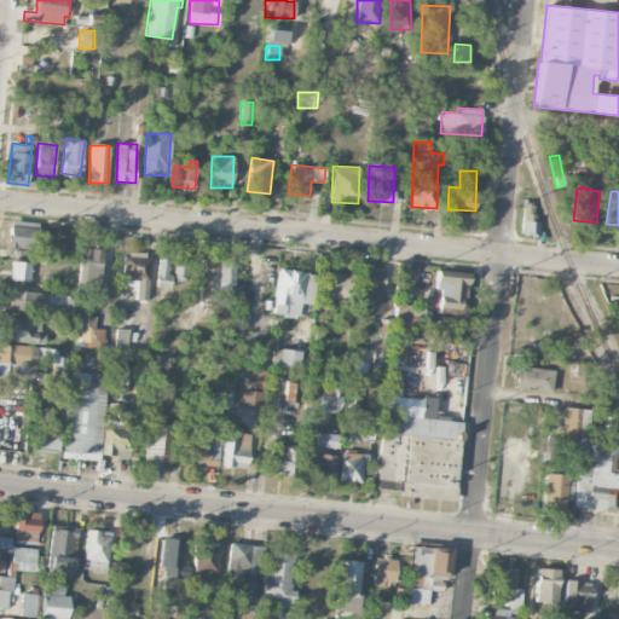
[(522,201),(520,233),(528,233),(528,236),(538,236),(538,221),(534,221),(534,213),(531,213),(532,202),(522,201)]
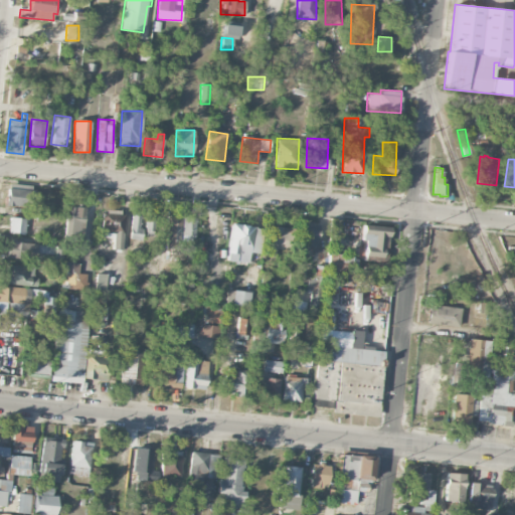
[(38,206),(38,186),(7,185),(6,205),(38,206)]
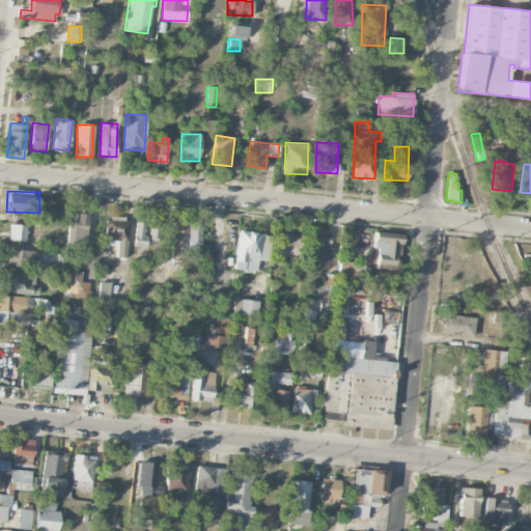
[(67,244),(85,244),(86,213),(67,213),(67,244)]
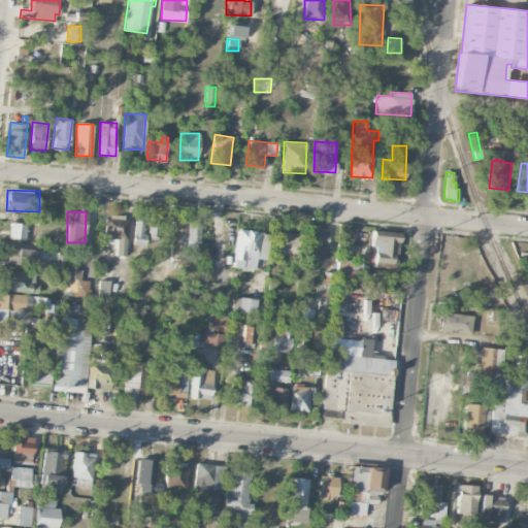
[(116,256),(125,256),(127,216),(105,215),(104,237),(116,238),(116,256)]
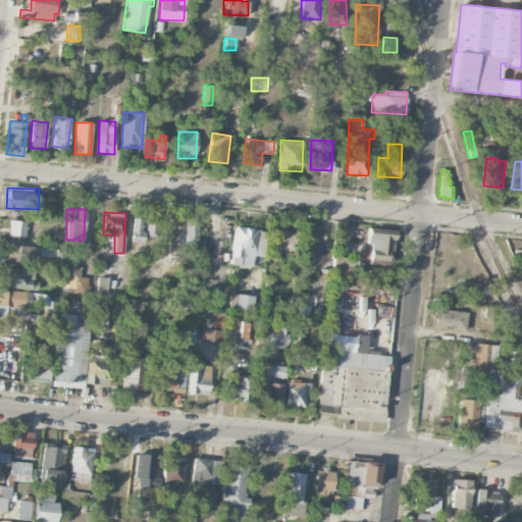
[(132,250),(142,250),(143,218),(133,218),(132,250)]
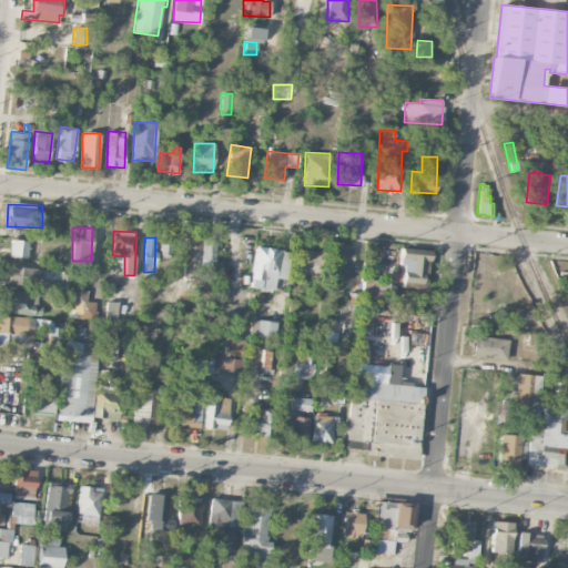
[(160,260),(170,260),(170,239),(161,237),(160,260)]
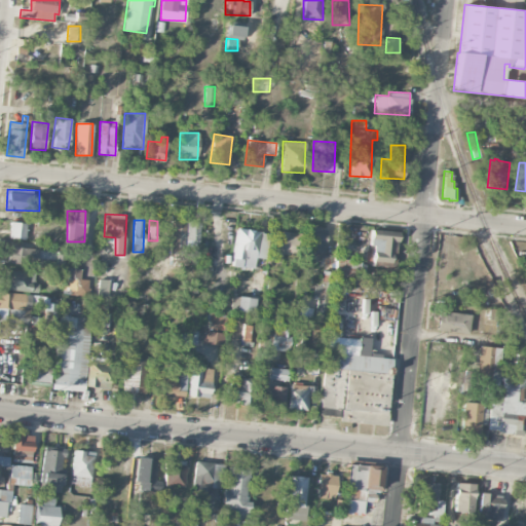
[(171,253),(183,253),(184,220),(172,220),(171,253)]
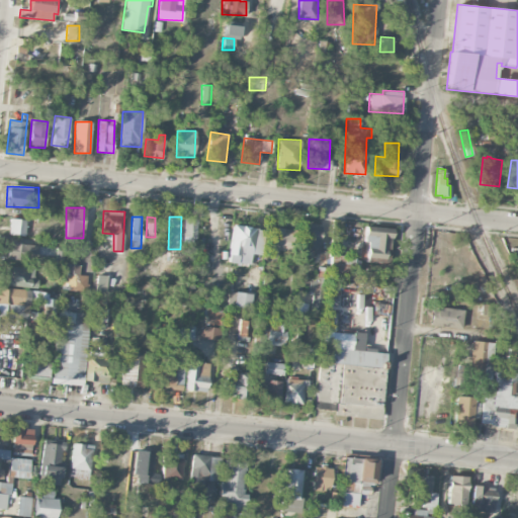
[(8,234),(24,236),(26,220),(10,218),(8,234)]
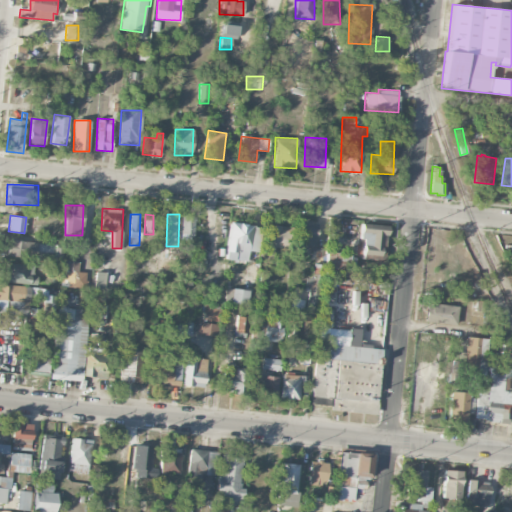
[(194,216),(181,215),(181,240),(194,240),(194,216)]
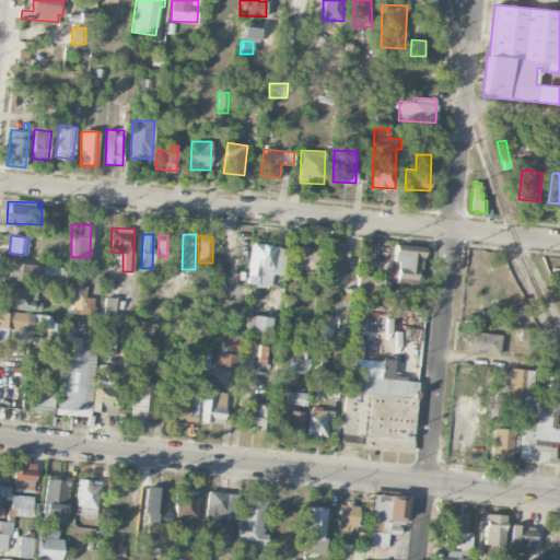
[(343,278),(348,244),(328,241),(324,275),(343,278)]
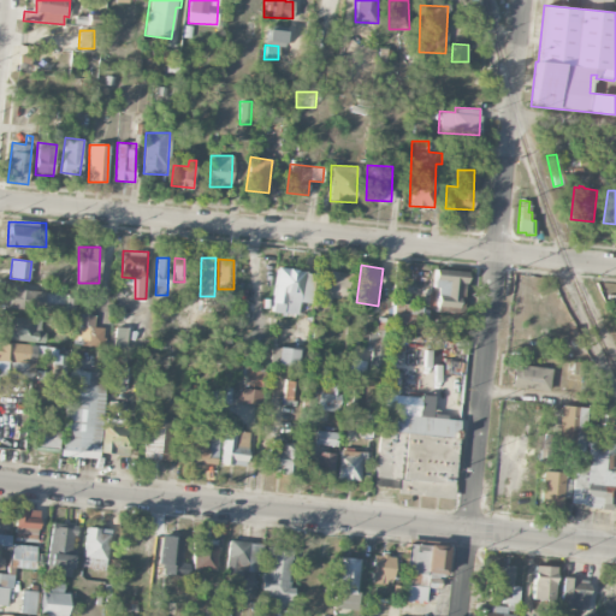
[(307,302),(312,272),(277,267),(270,311),(296,314),(298,301),(307,302)]
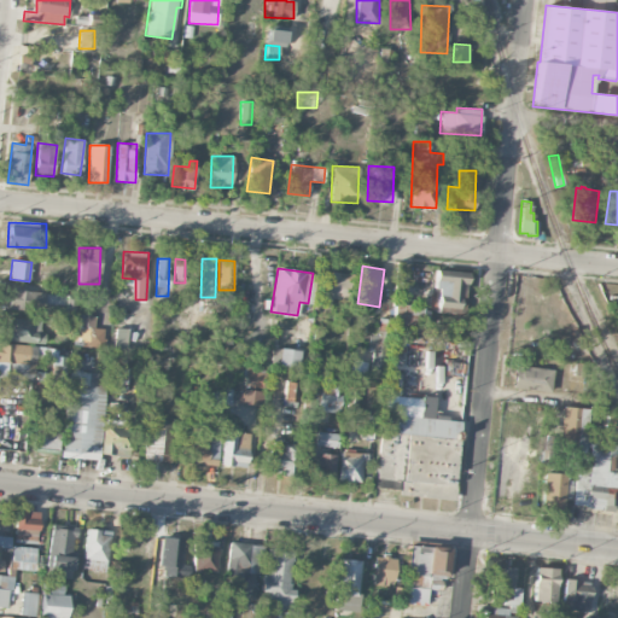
[(348,302),(351,274),(322,270),(320,298),(348,302)]
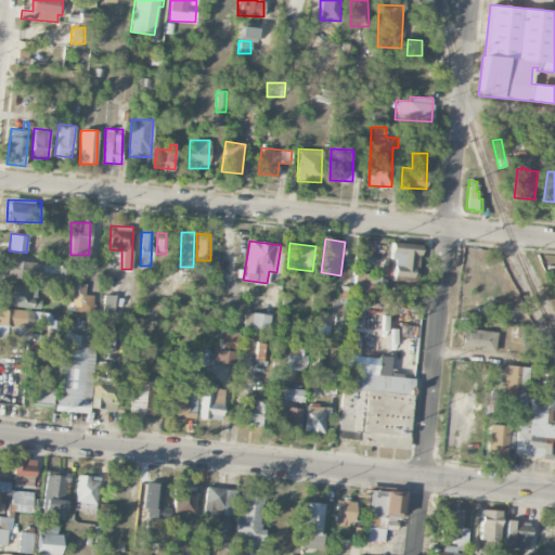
[(392,280),(416,281),(417,243),(390,243),(390,260),(394,260),(392,280)]
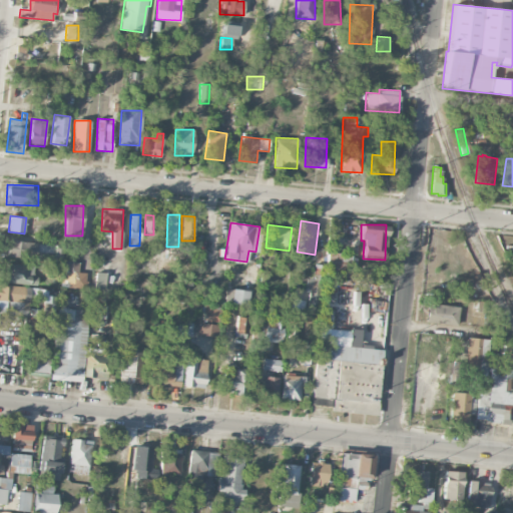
[(7,259),(60,261),(61,244),(8,242),(7,259)]
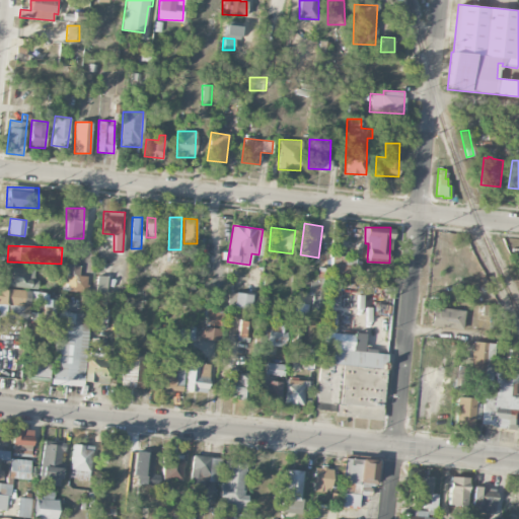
[(329,279),(358,280),(359,257),(330,256),(329,279)]
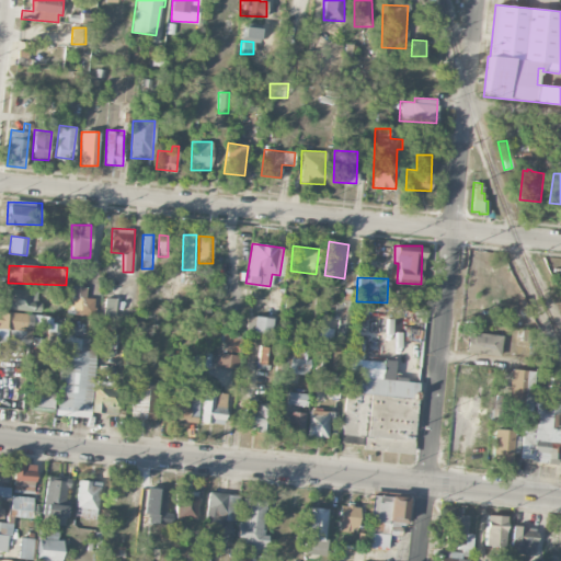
[(67,315),(93,316),(94,298),(86,297),(86,287),(68,286),(67,315)]
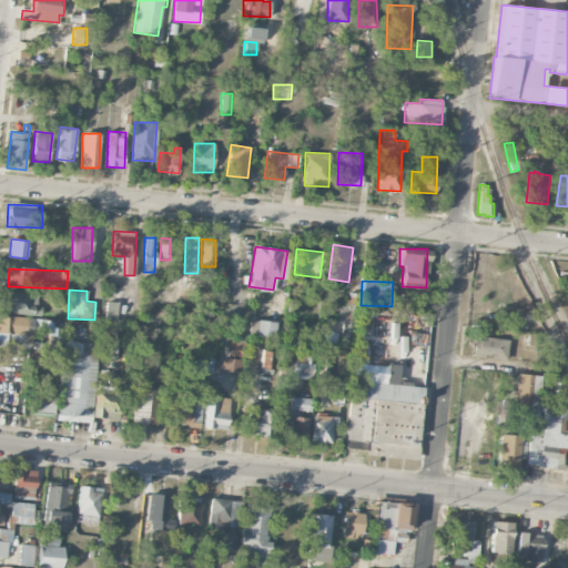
[(358,295),(348,292),(344,308),(338,307),(335,321),(344,322),(340,338),(350,341),(356,313),(354,313),(358,295)]
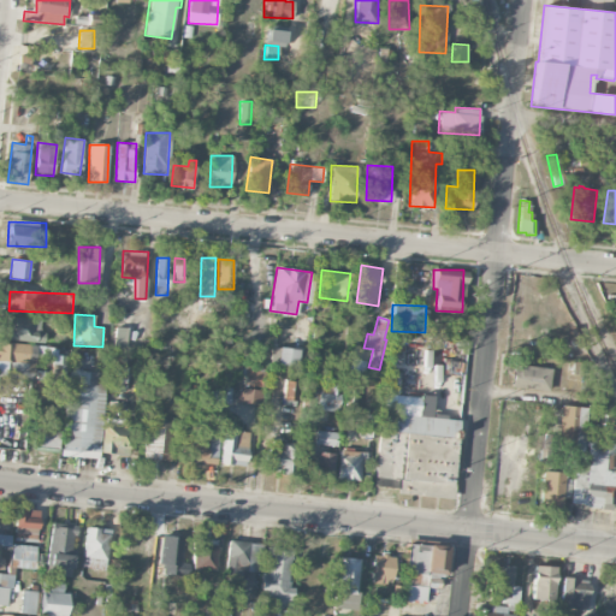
[(42,318),(6,318),(6,341),(42,342),(42,318)]
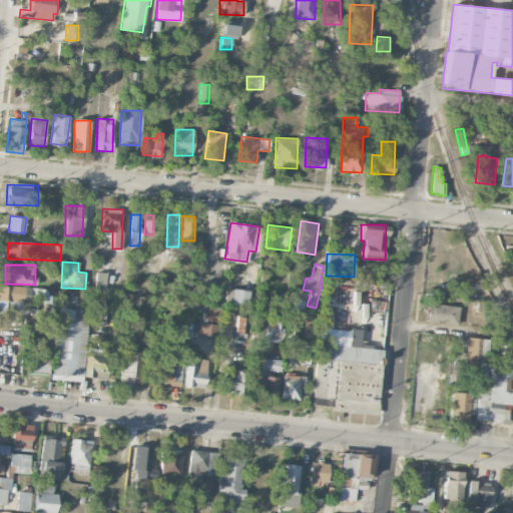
[(131,280),(144,283),(146,274),(134,271),(131,280)]
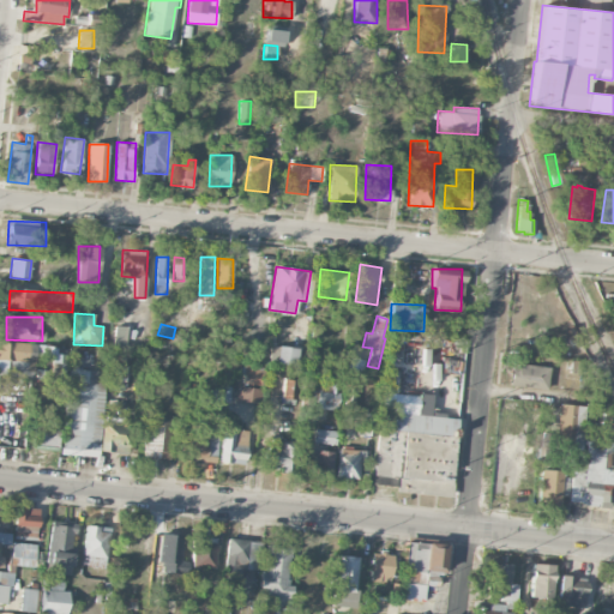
[(126,326),(114,325),(113,348),(125,349),(126,326)]
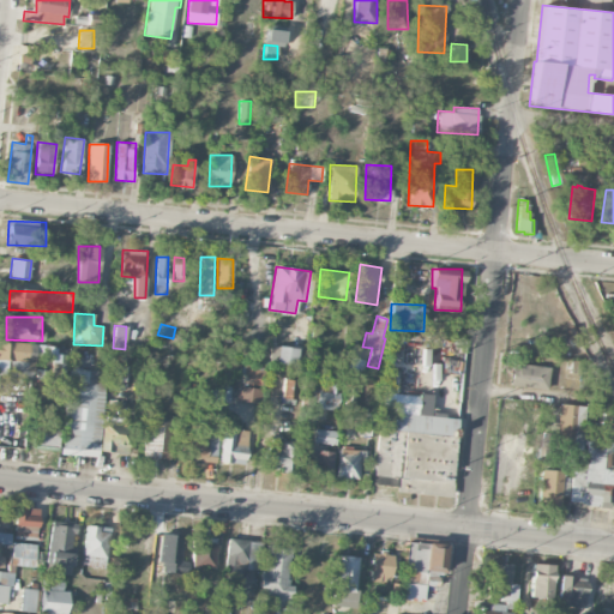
[(381,391),(396,393),(398,367),(401,367),(404,333),(389,332),(381,391)]
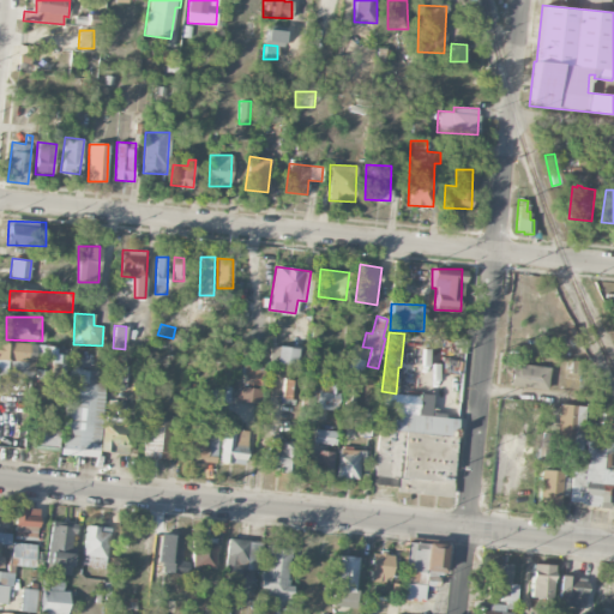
[(270,345),(269,363),(295,365),(296,348),(270,345)]
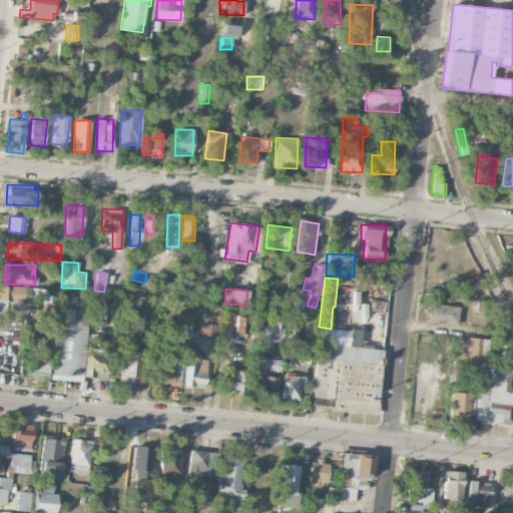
[(288,311),(304,313),(305,301),(289,299),(288,311)]
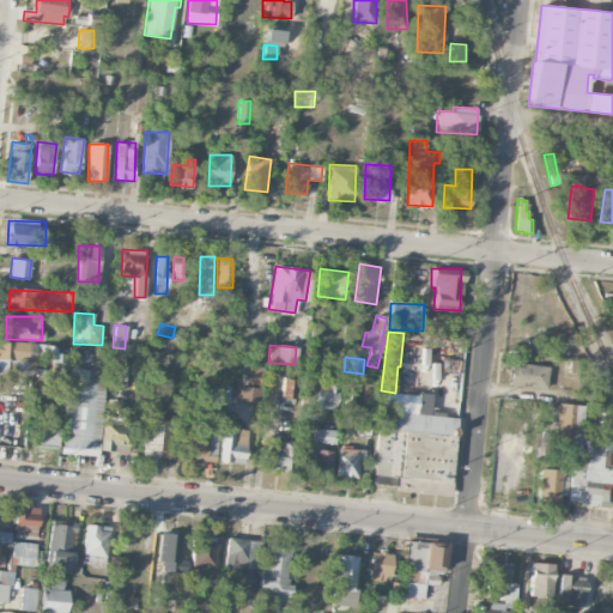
[(508,384),(545,390),(547,366),(515,362),(515,366),(510,365),(508,384)]
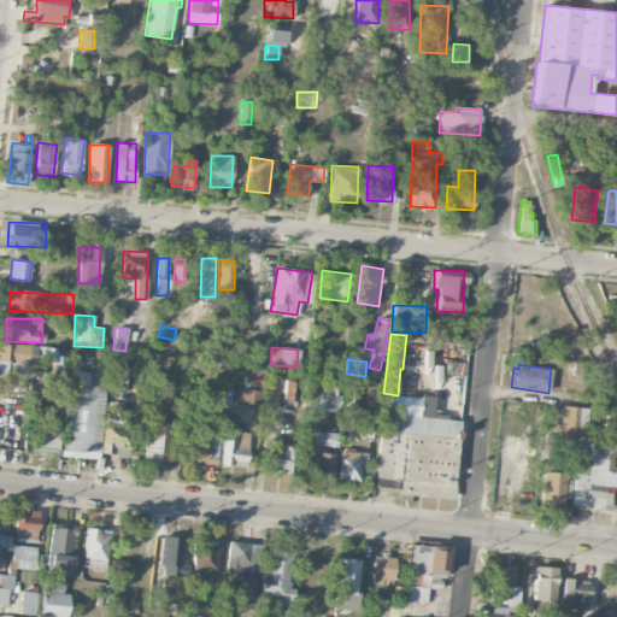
[(104,389),(124,392),(127,368),(107,365),(104,389)]
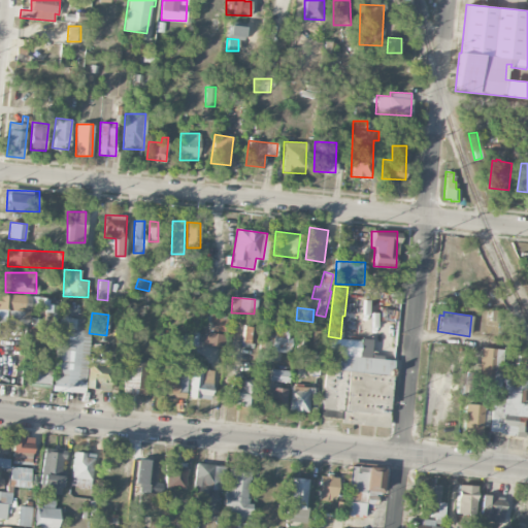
[(227,317),(209,315),(207,331),(225,333),(227,317)]
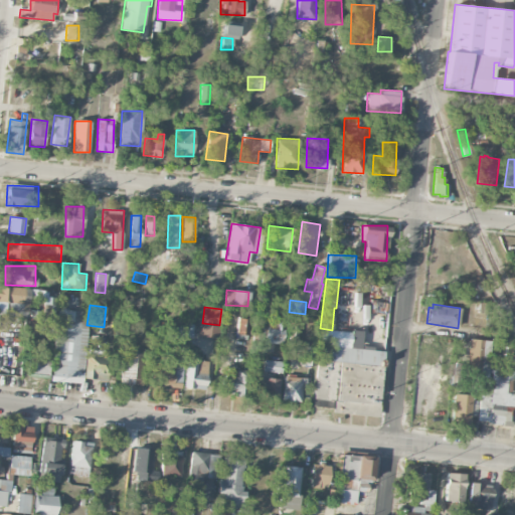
[(51,381),(80,383),(88,312),(57,309),(51,381)]
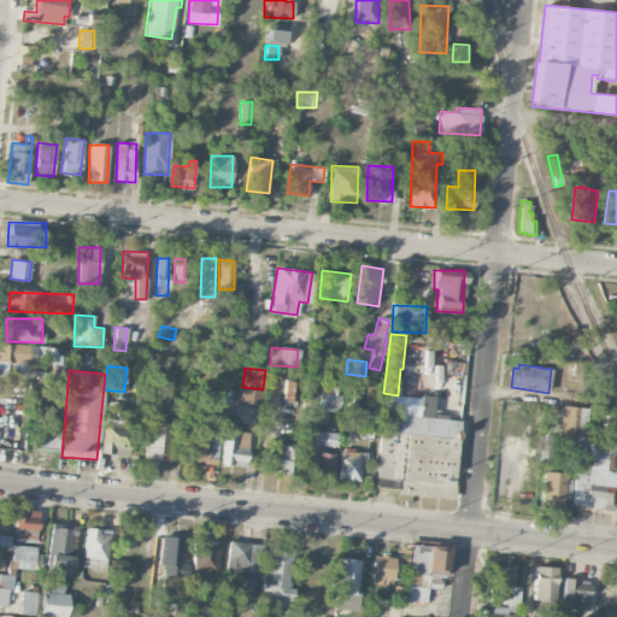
[(295,401),(297,382),(285,381),(283,400),(295,401)]
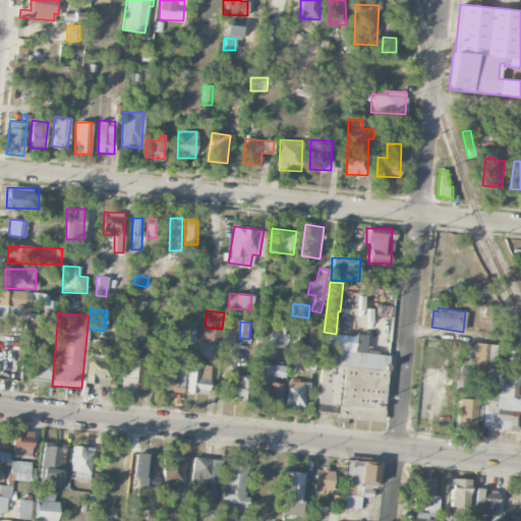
[(287,327),(278,325),(277,330),(269,330),(268,346),(285,348),(287,327)]
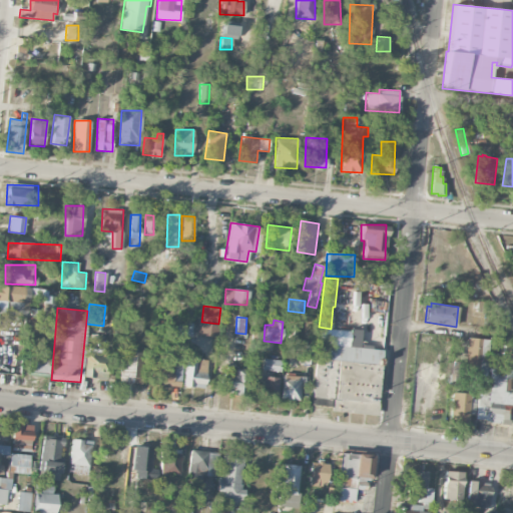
[(216,326),(197,324),(196,335),(215,337),(216,326)]
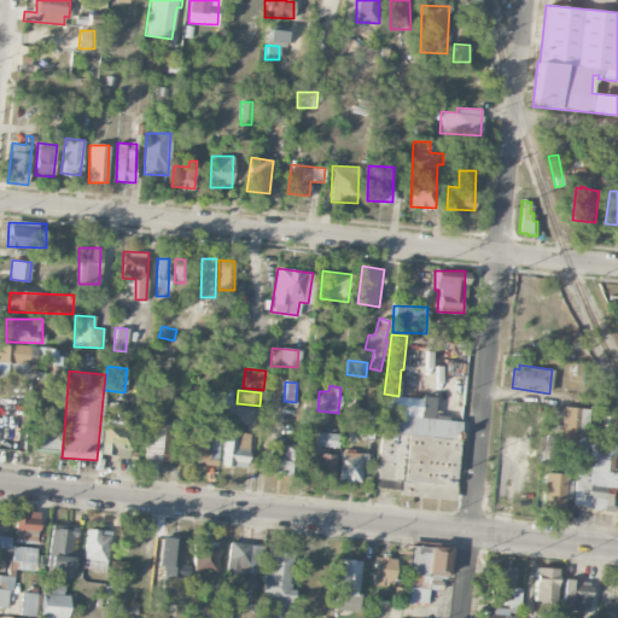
[(357,392),(348,391),(347,407),(356,408),(357,392)]
